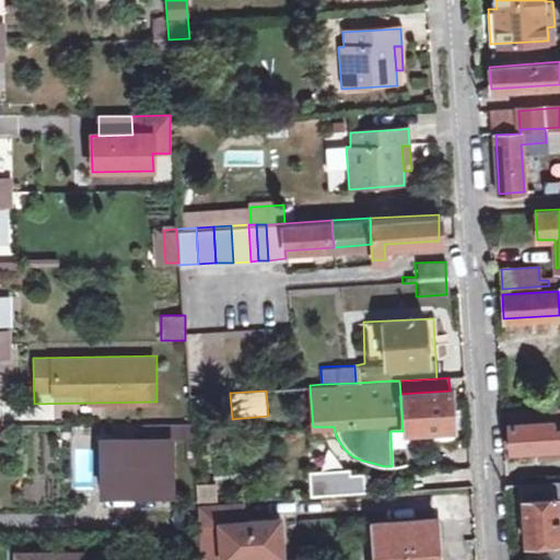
[(452,428),(450,391),(400,394),(403,431),(452,428)]
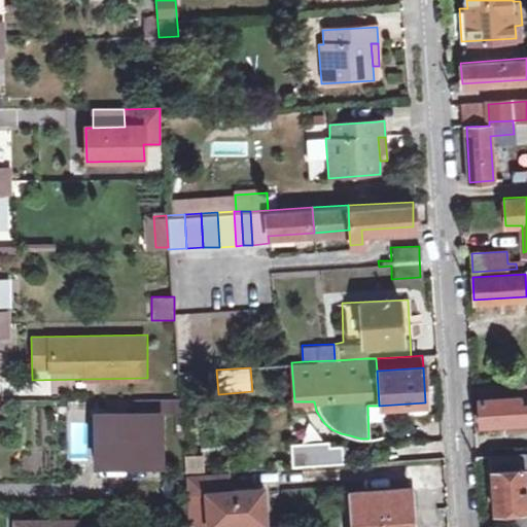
[(526,382),(476,385),(478,423),(526,420),(526,382)]
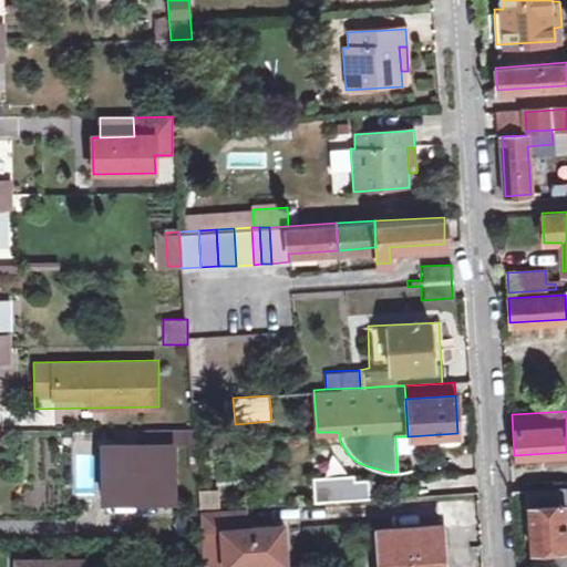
[(171,494),(169,442),(99,443),(100,496),(171,494)]
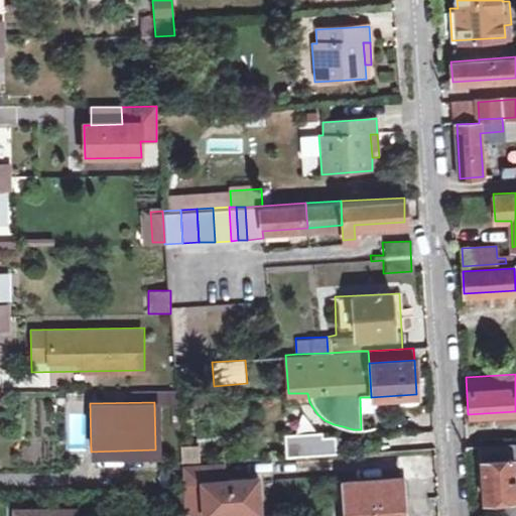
[(336,432),(284,435),(285,459),(338,456),(336,432)]
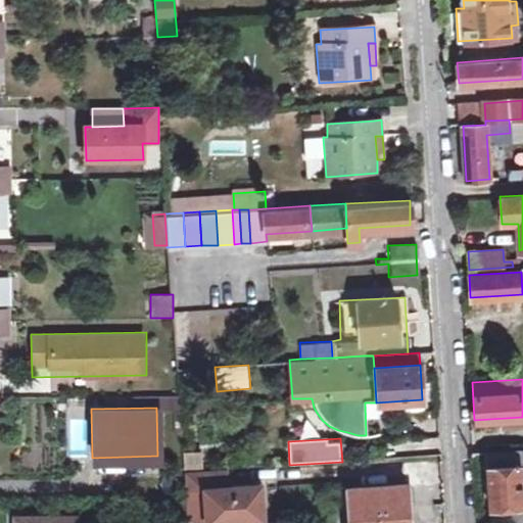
[(522,447),(486,450),(489,508),(522,505),(522,447)]
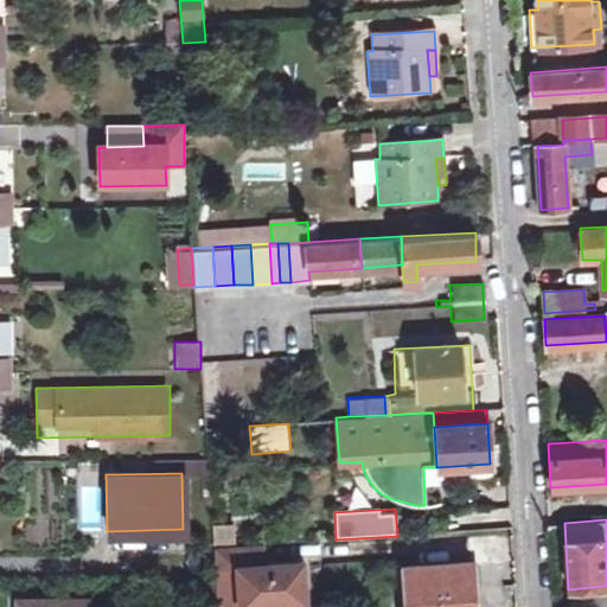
[(216,558),(216,606),(311,606),(312,558),(216,558)]
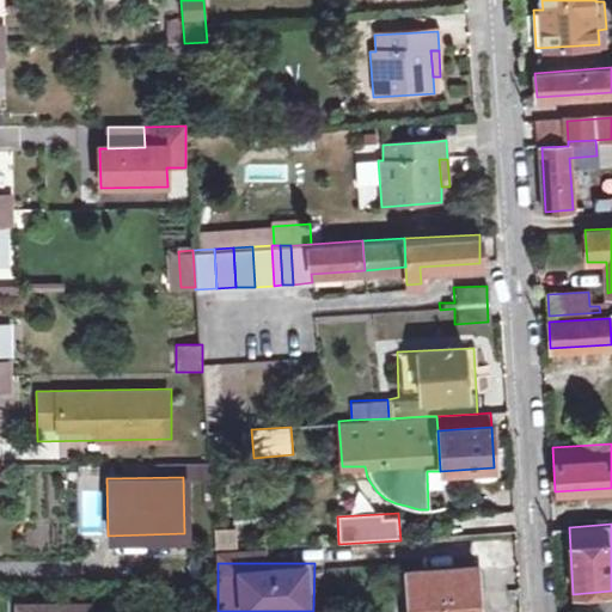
[(404,571),(404,582),(473,579),(473,567),(404,571)]
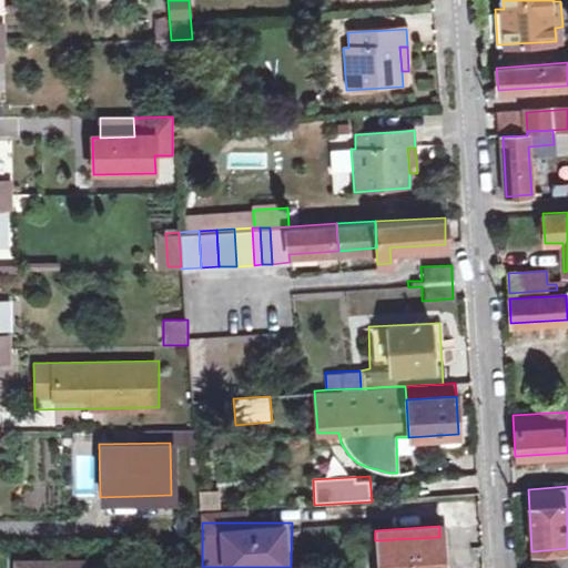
[(376,567),(442,567),(439,537),(375,540),(376,567)]
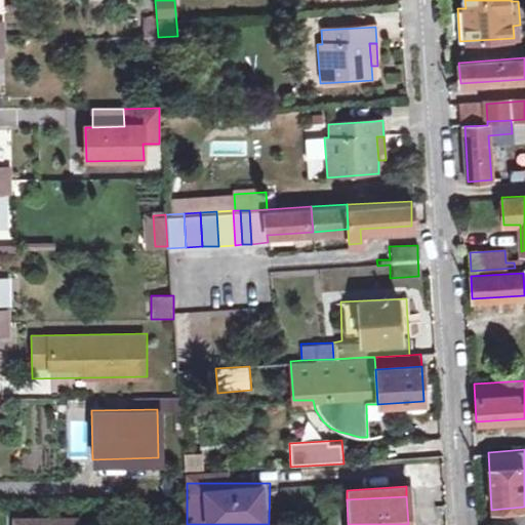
[(70,524),(70,520),(14,521),(14,514),(3,514),(3,524),(70,524)]
